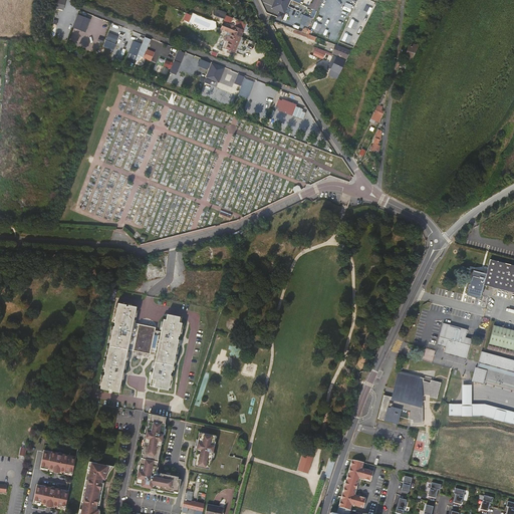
[(274,0),(272,8),(285,13),(285,12),(273,7),(276,0),(274,0)]
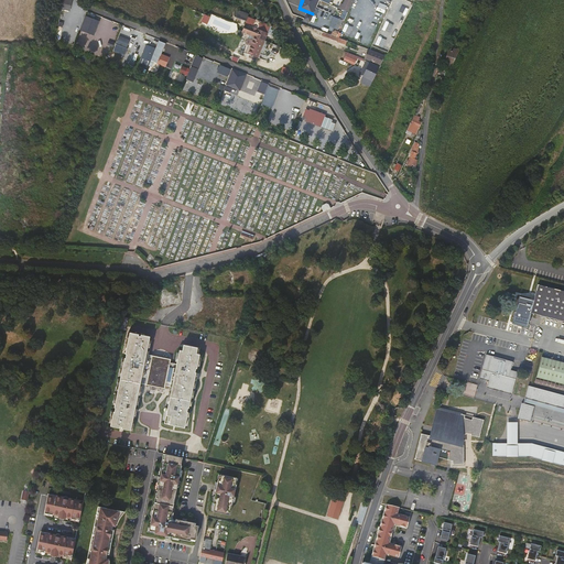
[(303,0),(300,8),(313,13),(318,0),(303,0)]
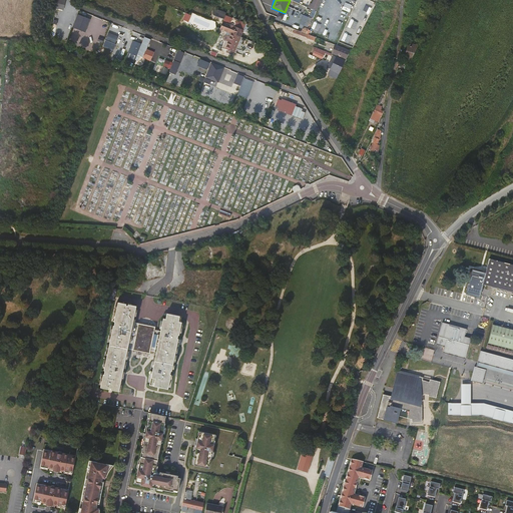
[(321,0),(314,0),(313,4),(311,3),(309,7),(317,11),(321,0)]
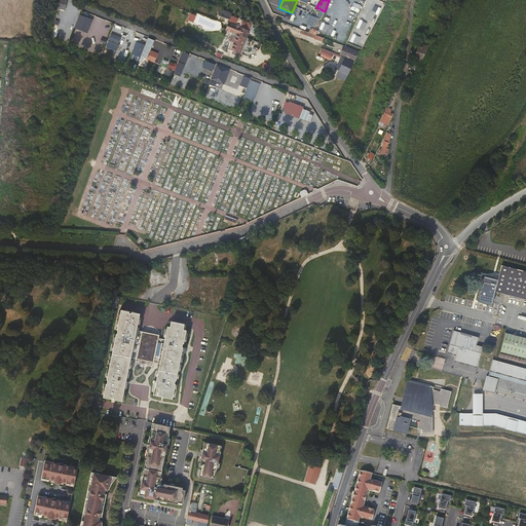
[(331,0),(328,7),(335,10),(338,2),(332,0),(331,0)]
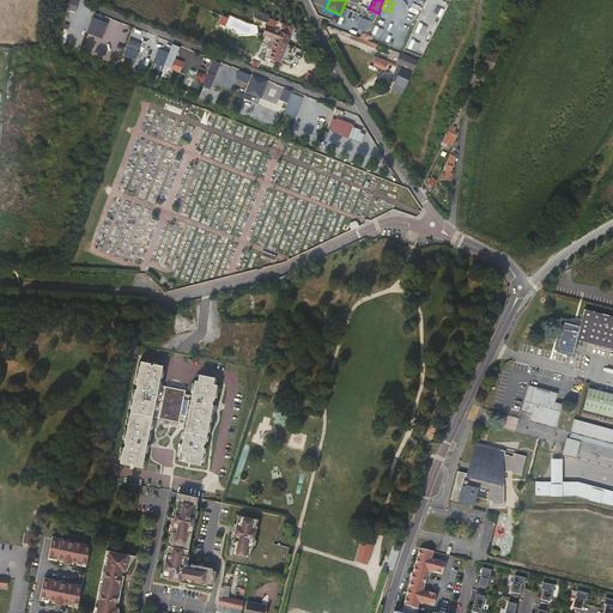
[(93,16),(87,32),(103,38),(109,22),(93,16)]
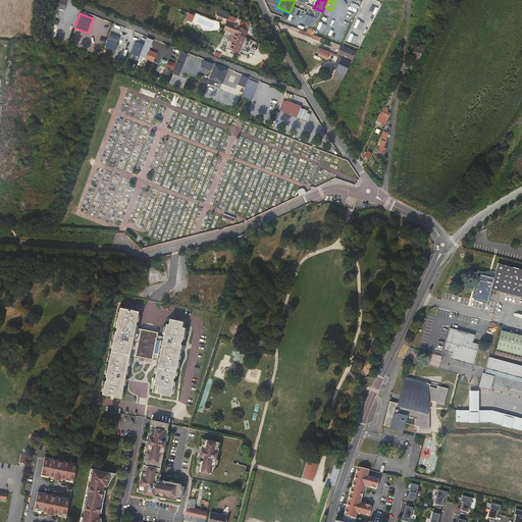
[(305,24),(314,28),(317,17),(309,14),(305,24)]
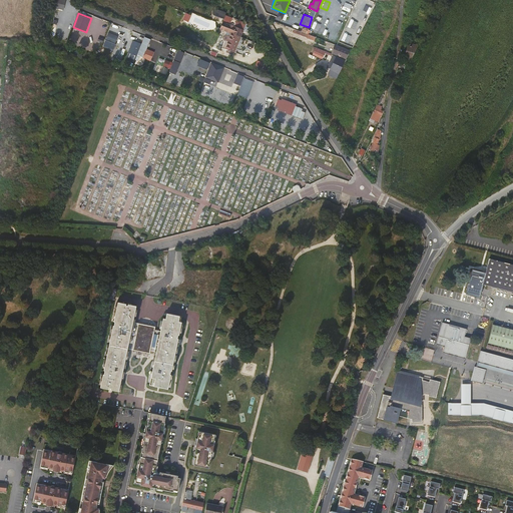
[(231,34),(241,38),(244,31),(223,23),(221,30),(231,34)]
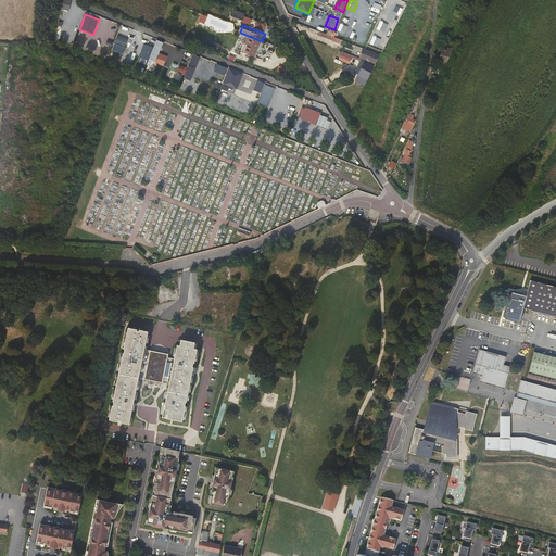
[(128,39),(117,35),(114,42),(125,47),(128,39)]
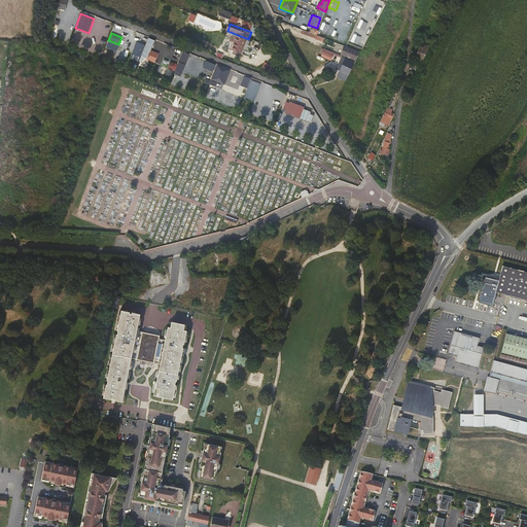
[(242,55),(248,39),(238,35),(235,43),(236,44),(233,51),(242,55)]
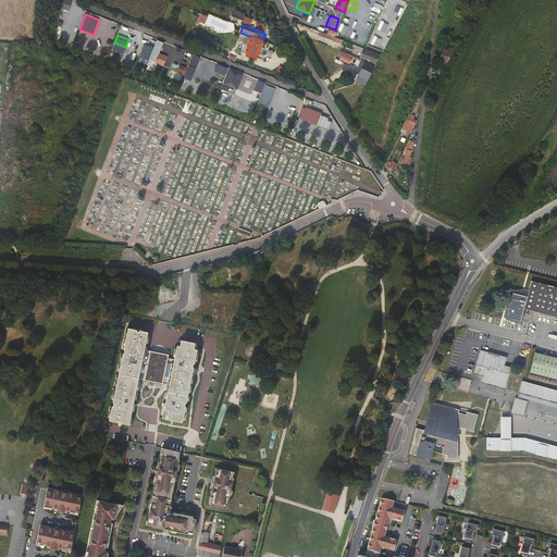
[(153,47),(144,44),(138,57),(148,61),(153,47)]
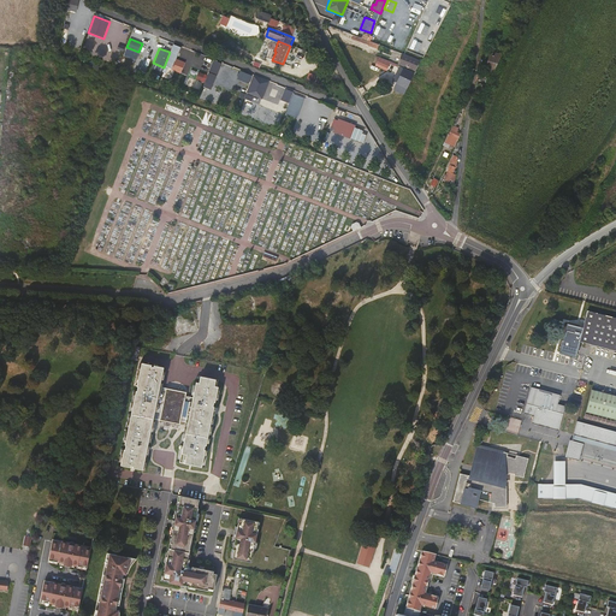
[(416,71),(421,61),(403,54),(400,65),(416,71)]
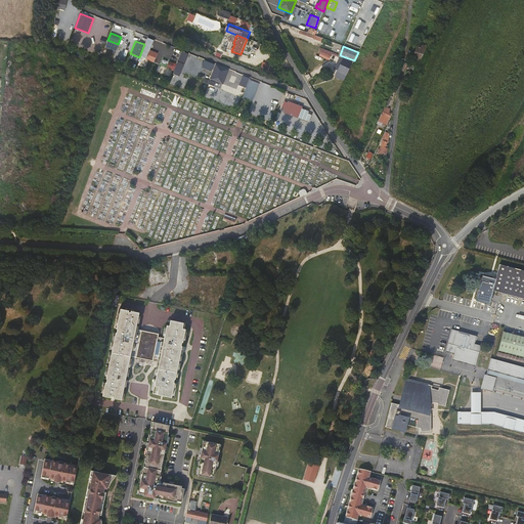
[(416,56),(422,58),(426,49),(418,47),(416,56)]
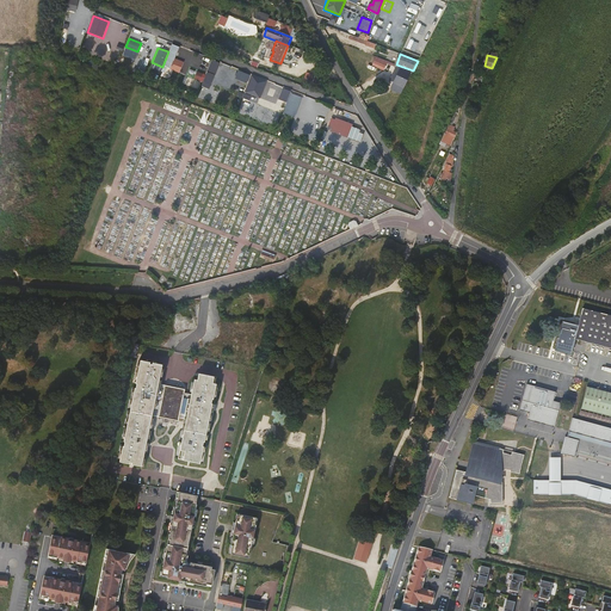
[(251,65),(259,67),(261,57),(252,56),(251,65)]
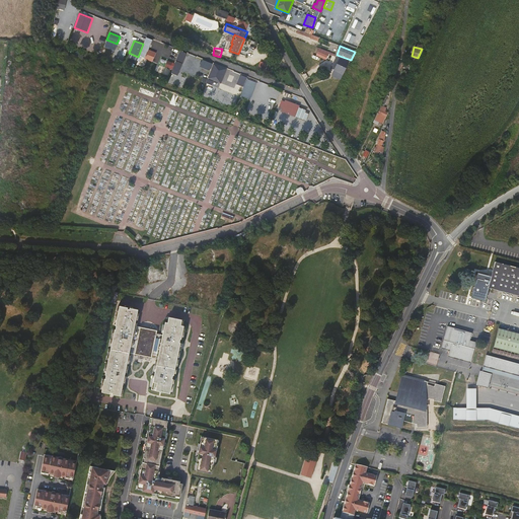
[(326,59),(329,52),(319,48),(316,55),(326,59)]
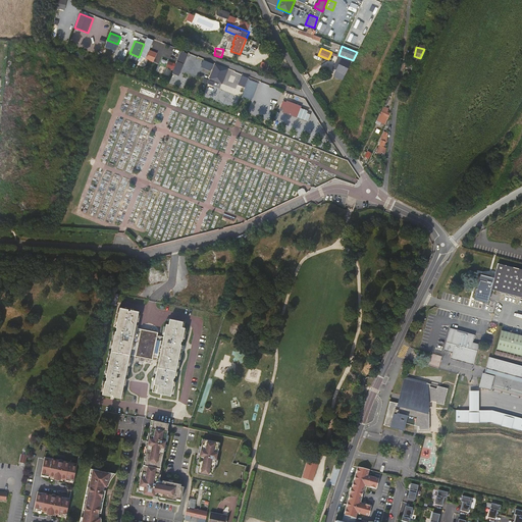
[(142,50),(140,56),(142,57),(153,61),(156,53),(148,50),(148,52),(142,50)]
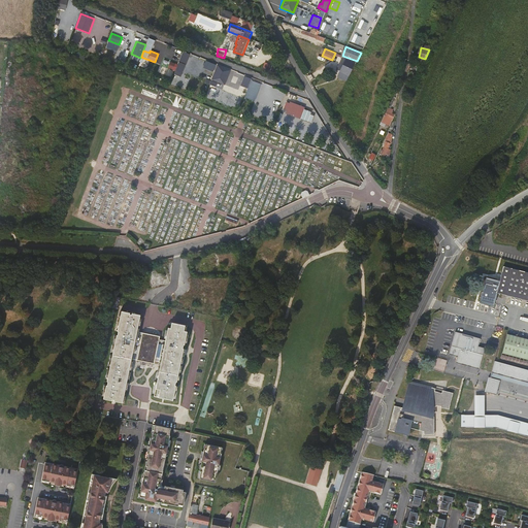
[(337,70),(340,72),(348,59),(343,57),(337,70)]
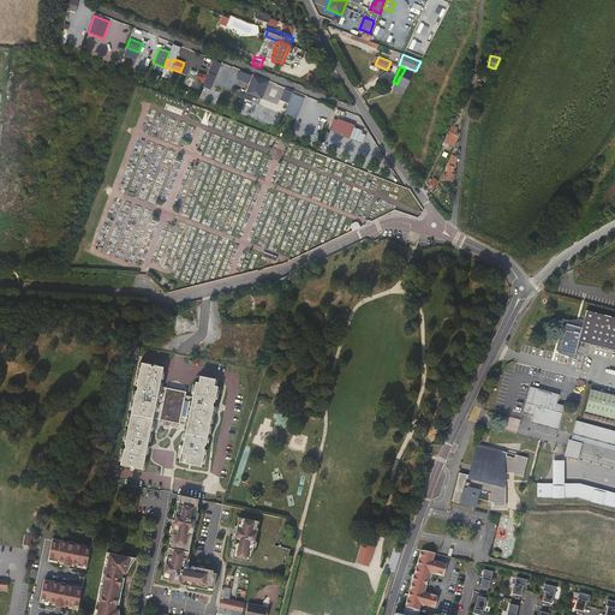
[(404,94),(413,72),(405,69),(396,84),(394,89),(404,94)]
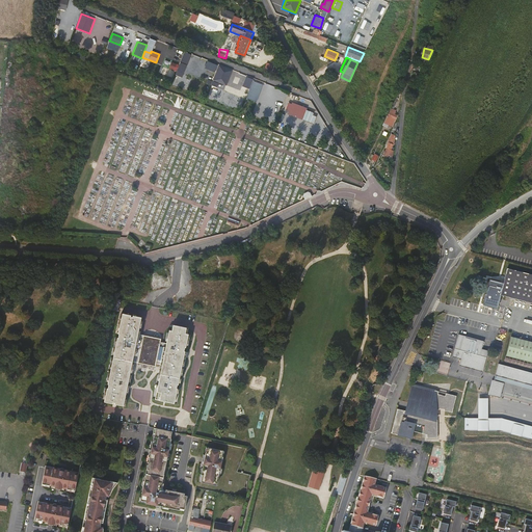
[(179,64),(171,61),(169,69),(176,71),(179,64)]
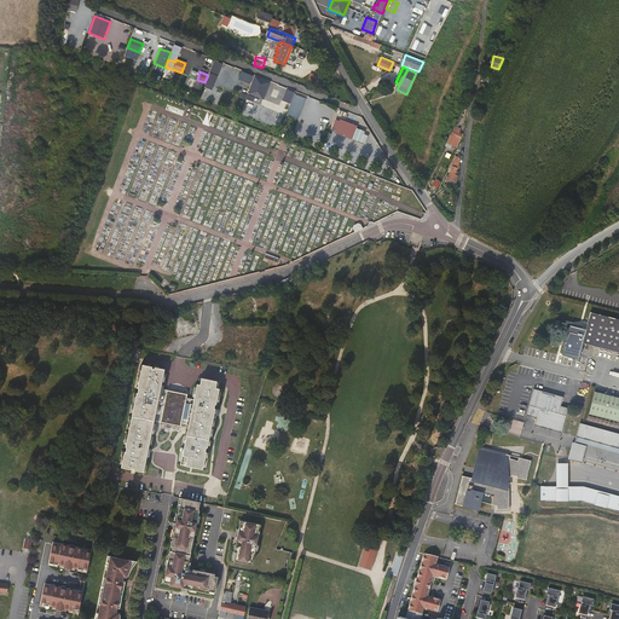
[(271,81),(255,75),(248,93),(264,99),(271,81)]
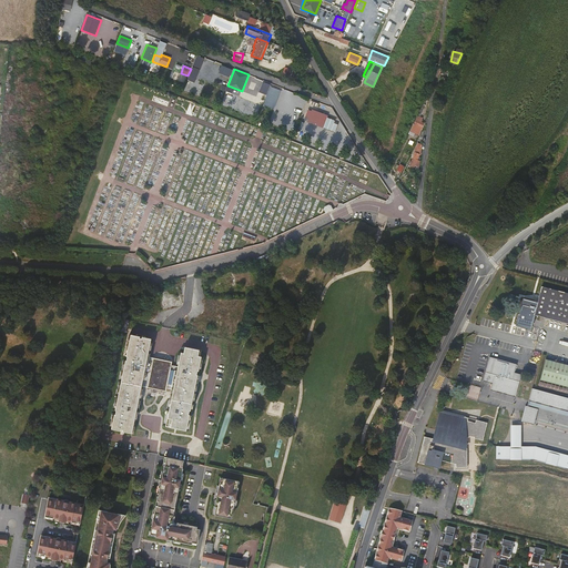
[(266,94),(263,104),(274,109),(282,89),(263,82),(260,92),(266,94)]
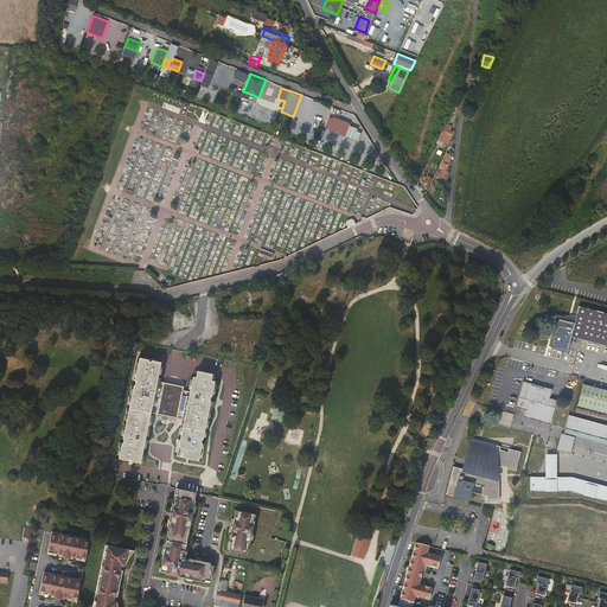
[(455,113),(453,112),(439,141),(443,144),(447,145),(453,133),(451,131),(452,127),(449,126),(455,113)]
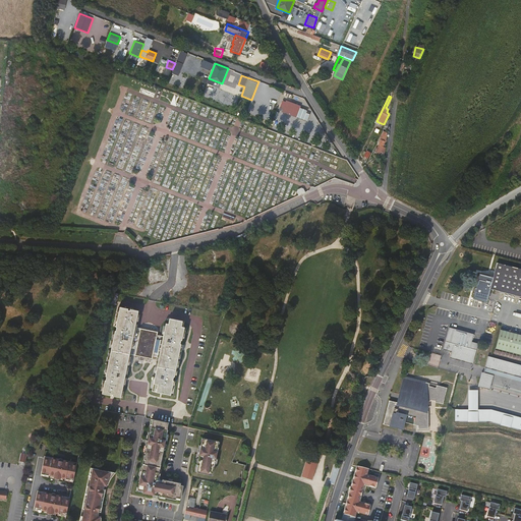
[(301,106),(286,100),(286,102),(283,101),(280,108),(283,109),(282,112),(296,117),(301,106)]
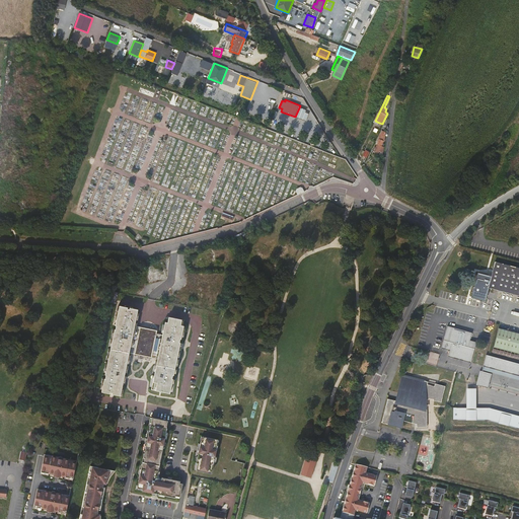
[(385,141),(386,131),(382,131),(379,139),(380,139),(375,151),(378,153),(379,151),(383,153),(384,144),(383,142),(384,140),(385,141)]
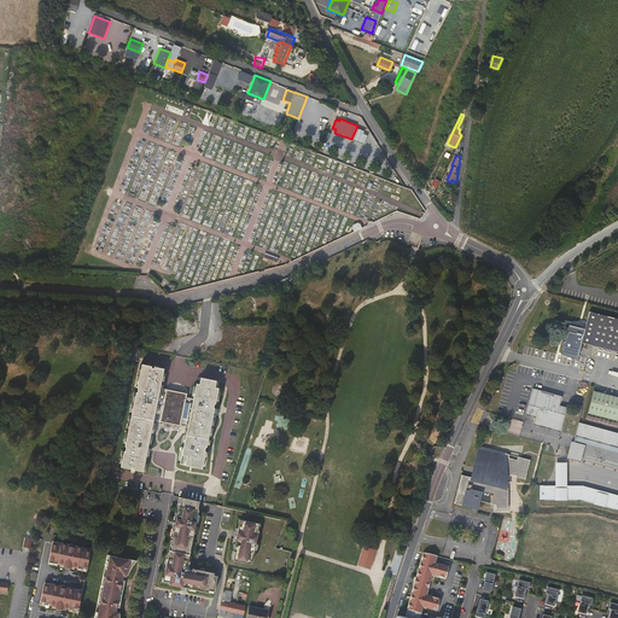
[(299,273),(275,284),(292,287),(291,292),(293,292),(299,273)]
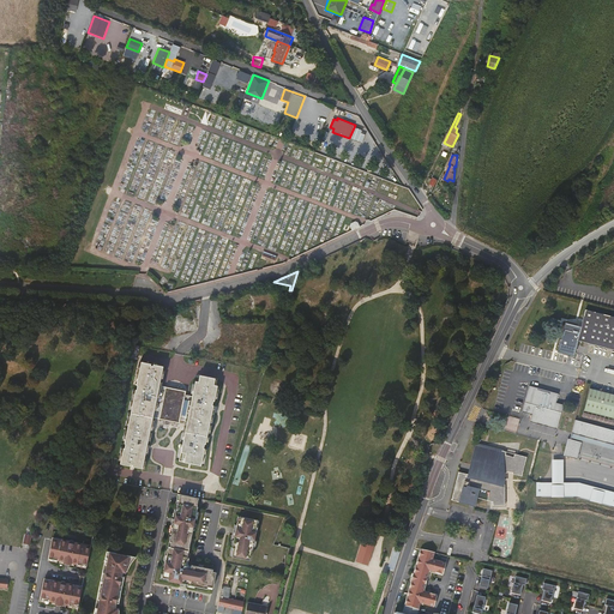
[(613,318),(584,311),(582,318),(613,325),(613,318)]
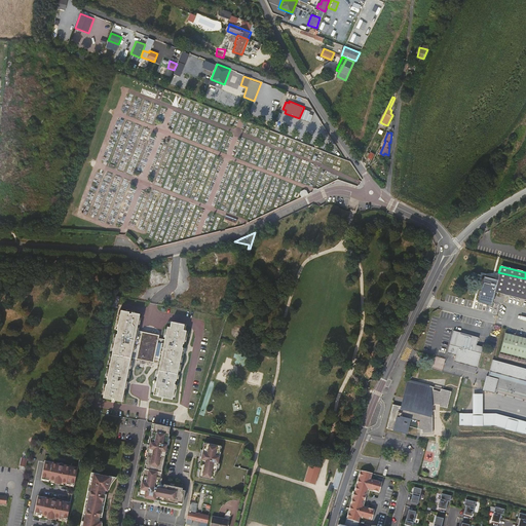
[(525,278),(498,272),(493,293),(525,300),(525,278)]
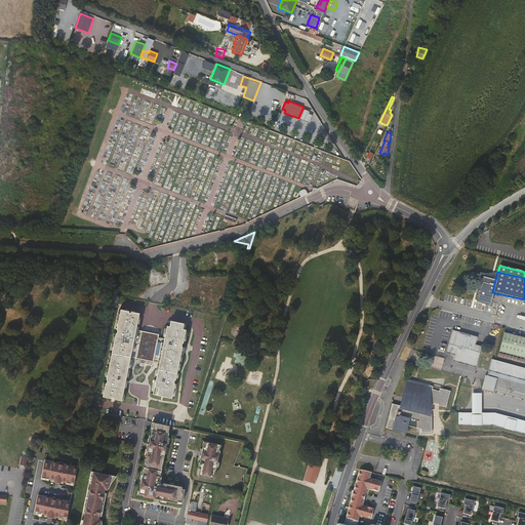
[(462,294),(460,303),(473,306),(475,297),(462,294)]
